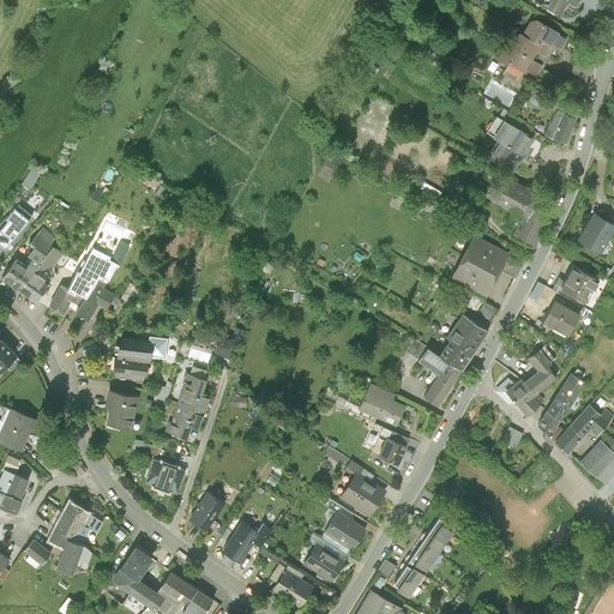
[(578,0),(546,0),(543,6),(558,14),(566,0),(576,5),(578,0)]
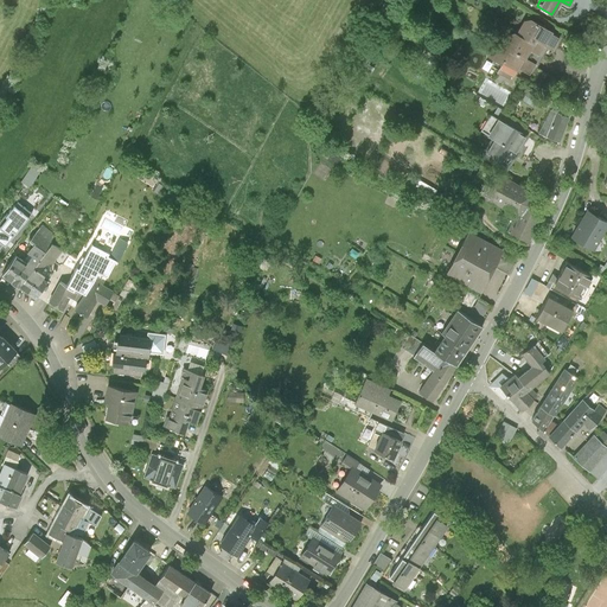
[(542,45),(553,51),(560,38),(553,34),(554,32),(530,19),(523,20),(516,33),(534,43),(535,40),(542,45)]
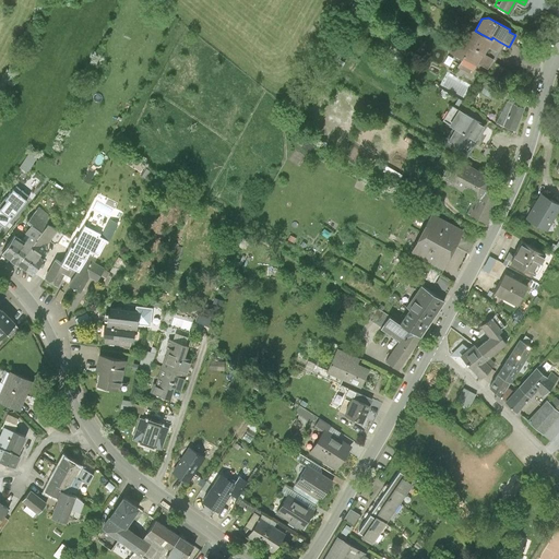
[(496,48),(499,42),(492,37),(491,39),(475,31),(474,30),(467,31),(462,40),(473,47),(483,52),(488,44),(496,48)]
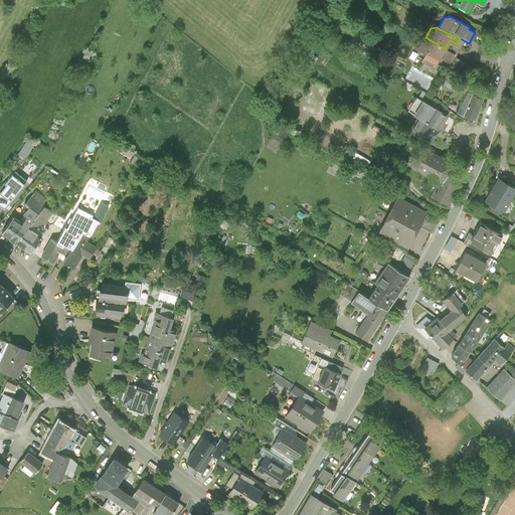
[(436,43),(425,37),(423,36),(419,37),(413,47),(421,52),(420,54),(424,57),(422,60),(433,66),(439,56),(449,62),(454,54),(445,48),(436,43)]
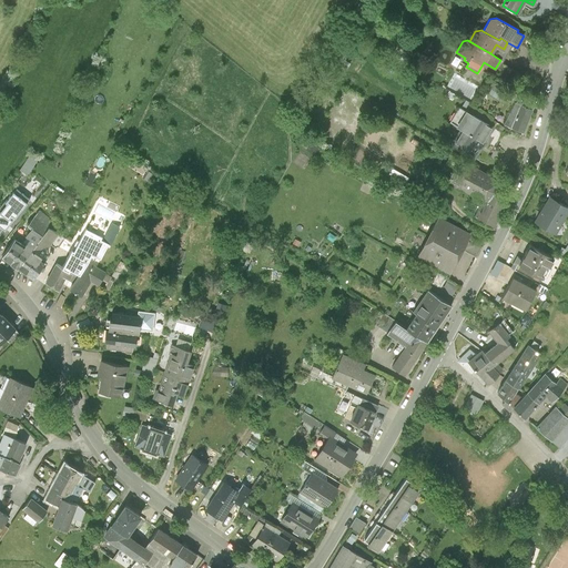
[(492,87),(487,93),(497,99),(501,92),(492,87)]
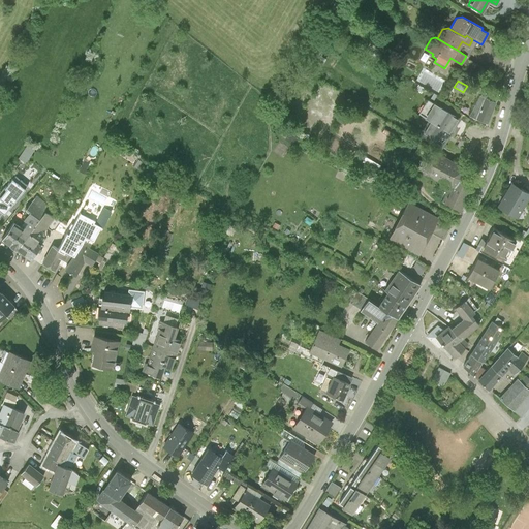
[(303,86),(291,100),(300,107),(311,92),(303,86)]
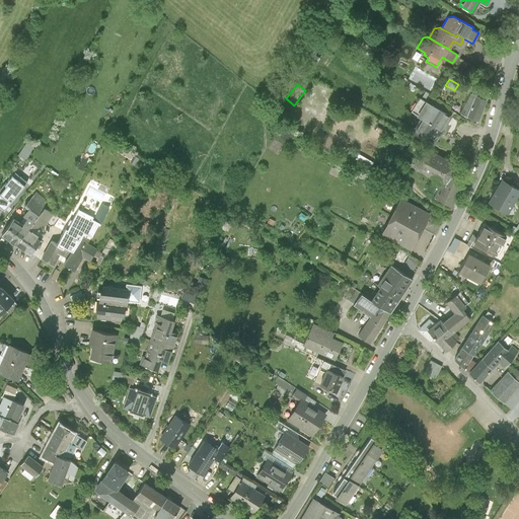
[(477,89),(475,95),(487,99),(489,93),(477,89)]
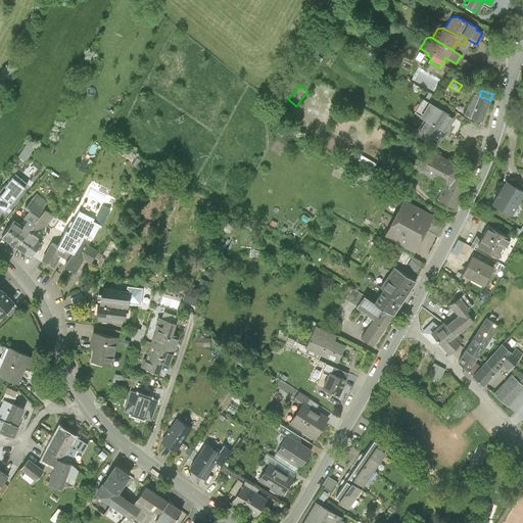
[(428,93),(424,100),(434,106),(438,99),(428,93)]
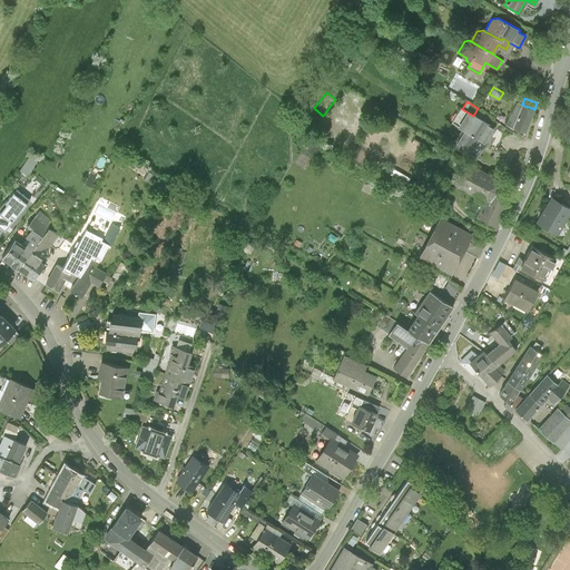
[(522,105),(518,104),(507,126),(526,135),(536,110),(534,109),(522,105)]
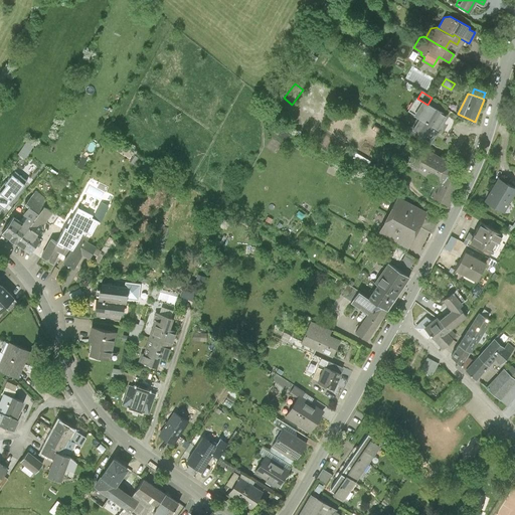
[(417,99),(416,98),(408,111),(417,116),(407,132),(428,144),(446,116),(427,105),(417,99)]
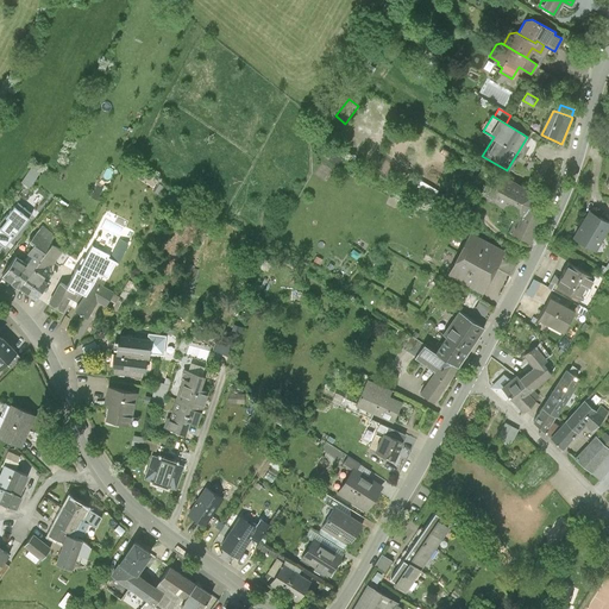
[(19,181),(27,187),(38,170),(30,164),(19,181)]
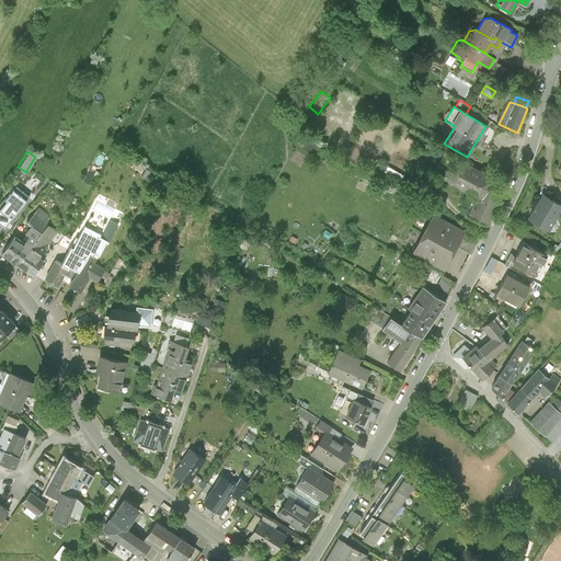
[(465,163),(453,158),(442,180),(478,197),(482,199),(485,191),(491,180),(465,163)]
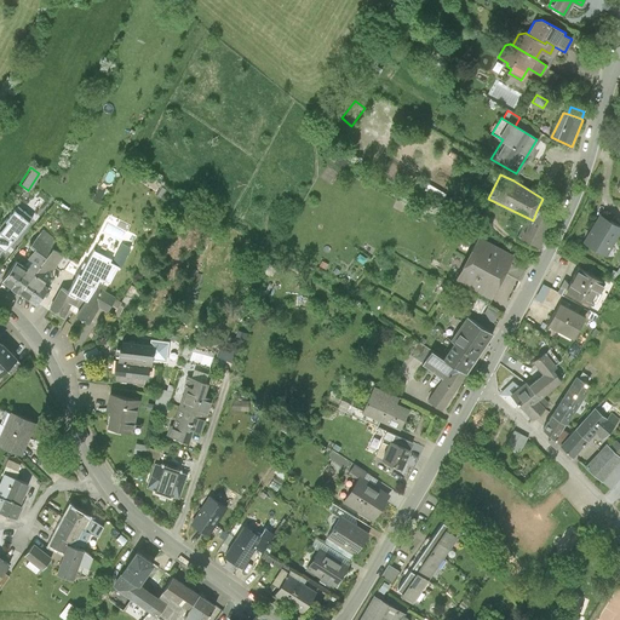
[(438,190),(418,179),(412,191),(432,201),(438,190)]
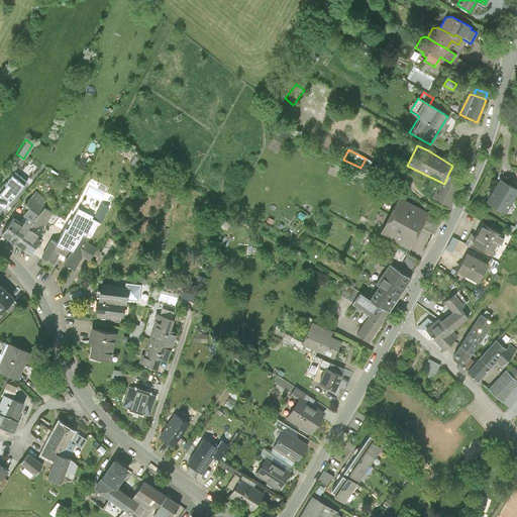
[(461,183),(447,176),(444,184),(440,182),(432,199),(450,208),(461,183)]
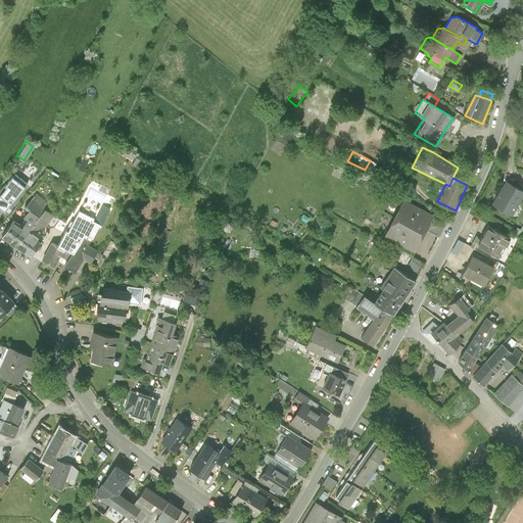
[(24,188),(11,179),(4,188),(5,189),(0,194),(0,217),(0,218),(24,188)]
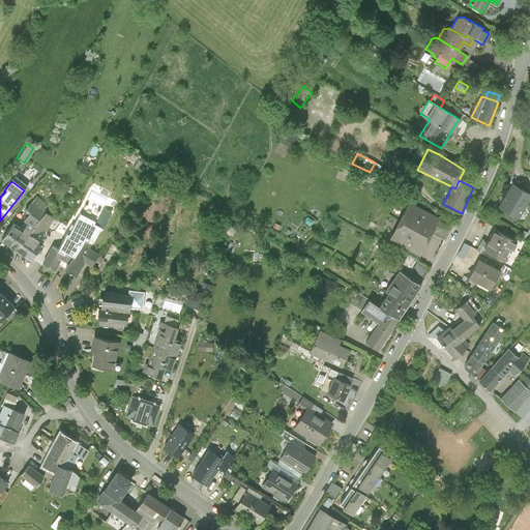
[(529,194),(529,192),(514,182),(501,206),(518,215),(529,194)]
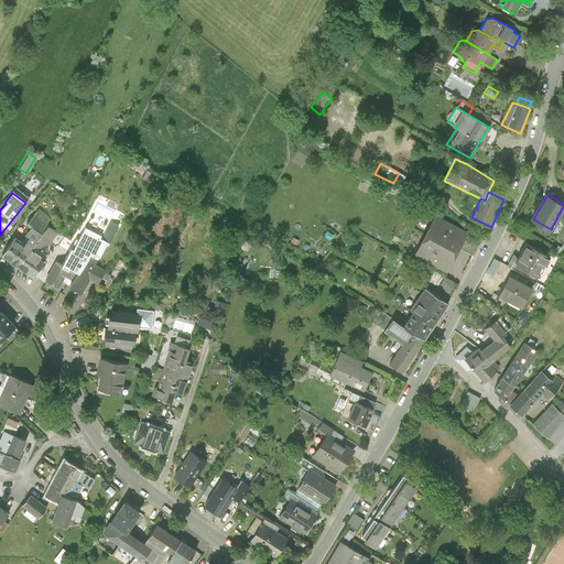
[(26,227),(31,230),(41,237),(46,227),(52,220),(39,210),(26,227)]
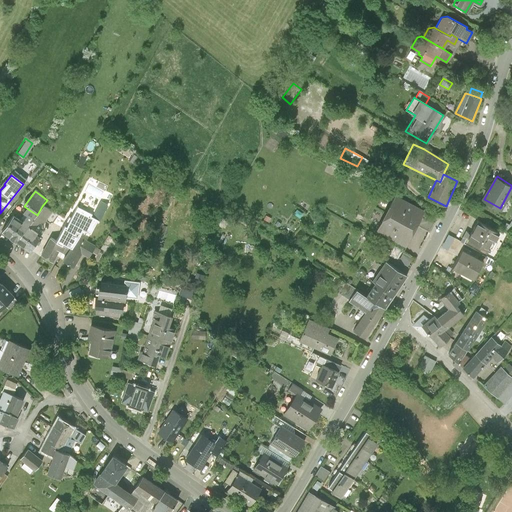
[(423,211),(395,196),(376,230),(405,245),(416,225),(421,215),(423,211)]
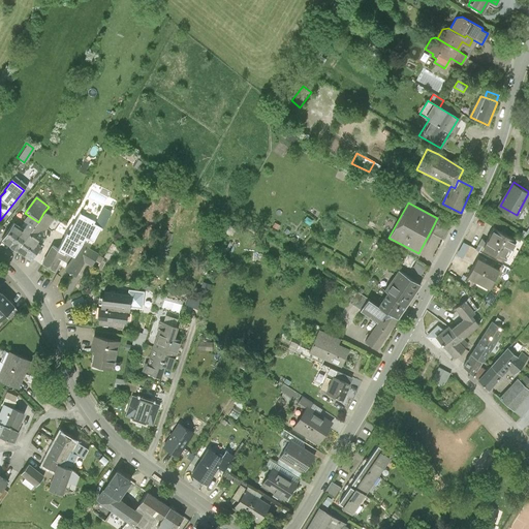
[(100,227),(109,215),(100,210),(93,222),(100,227)]
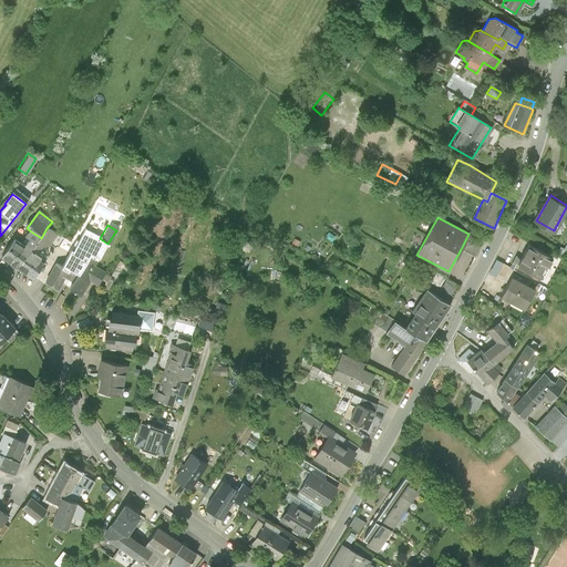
[(41,238),(35,244),(47,251),(58,236),(47,228),(41,238)]
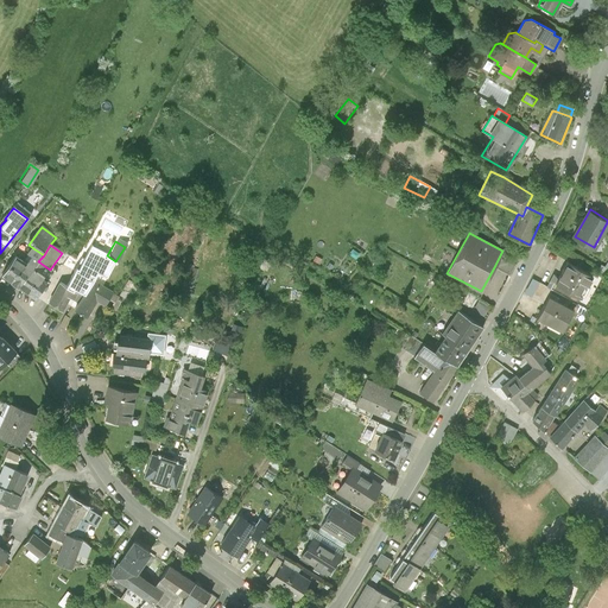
[(23,264),(16,259),(2,277),(20,289),(38,261),(44,255),(33,248),(23,264)]
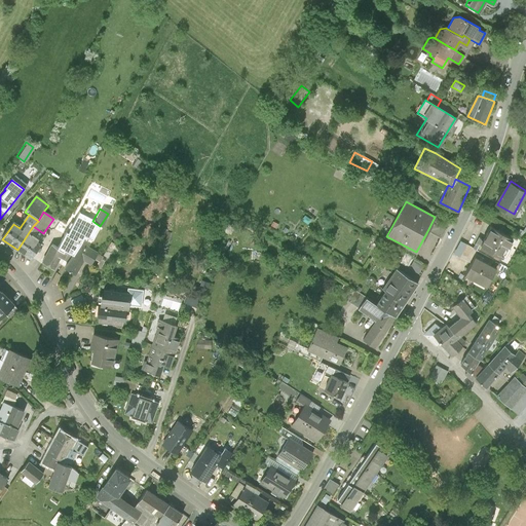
[(446,228),(433,221),(427,231),(440,238),(446,228)]
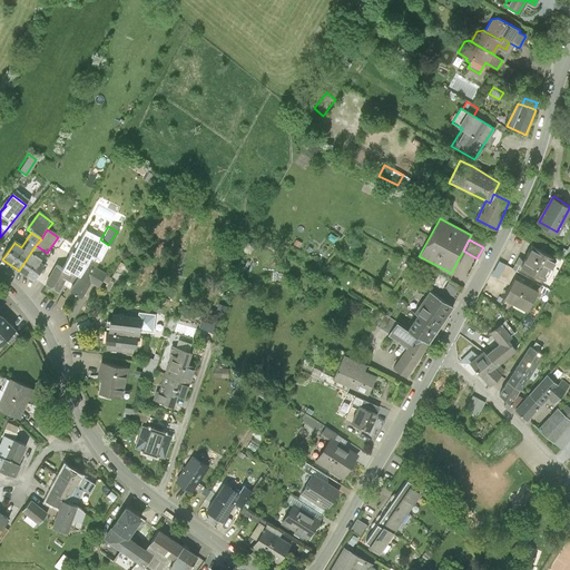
[(88,242),(86,247),(88,249),(87,253),(92,255),(88,264),(96,268),(105,251),(88,242)]
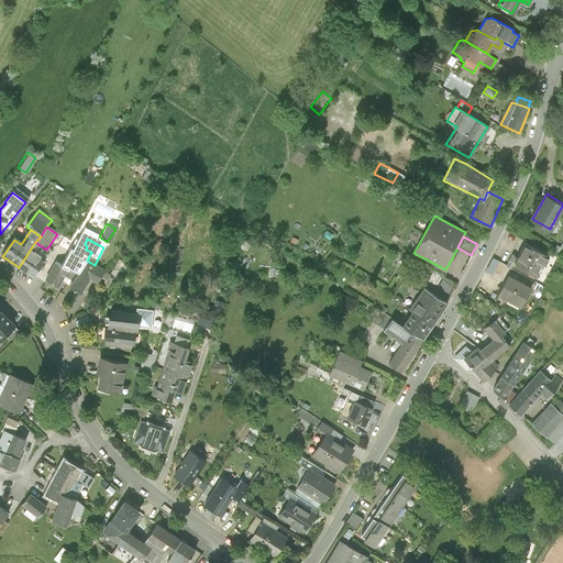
[(85,244),(75,240),(61,267),(68,271),(68,269),(79,275),(87,261),(91,252),(86,250),(87,246),(85,244)]
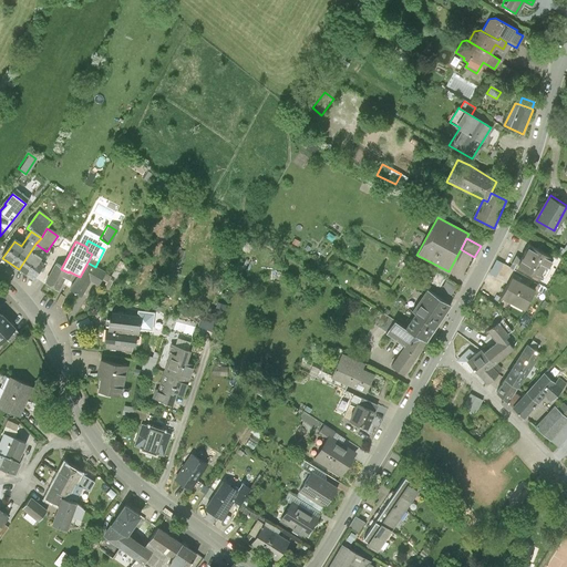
[(564,248),(560,246),(557,251),(566,256),(566,253),(566,243),(564,248)]
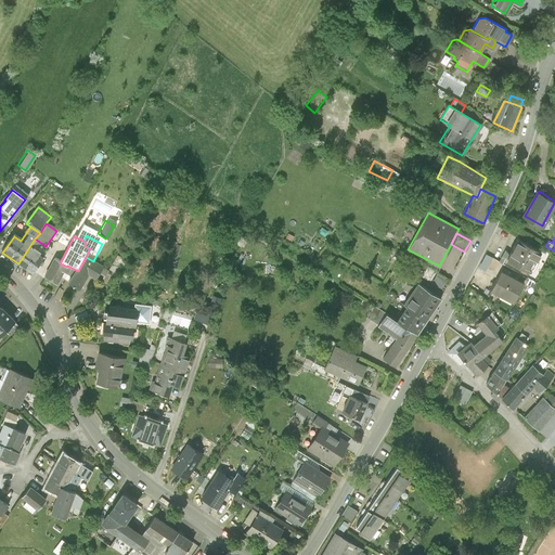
[(35,239),(18,263),(31,273),(42,259),(38,257),(46,246),(35,239)]
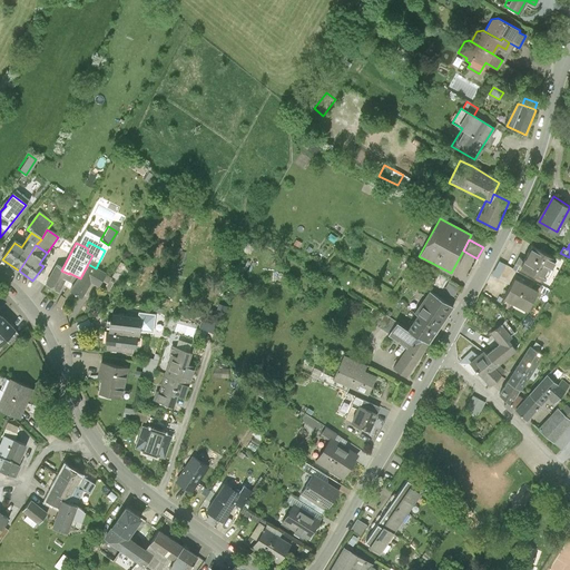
[(556,256),(532,245),(522,266),(542,277),(544,277),(556,256)]
